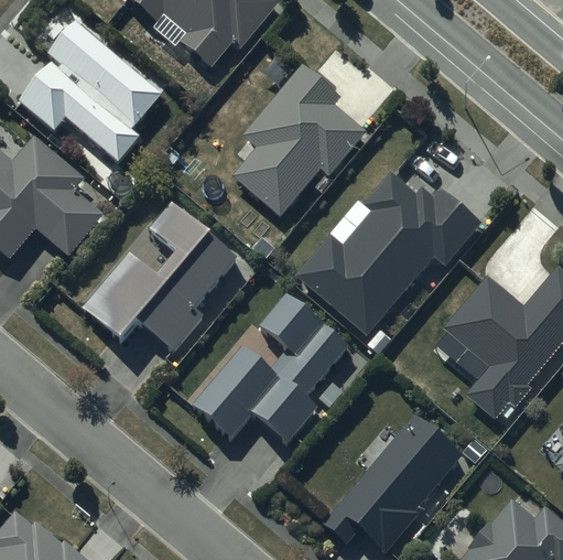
[(133,0),(210,65),(236,36),(242,42),(278,0),(133,0)]
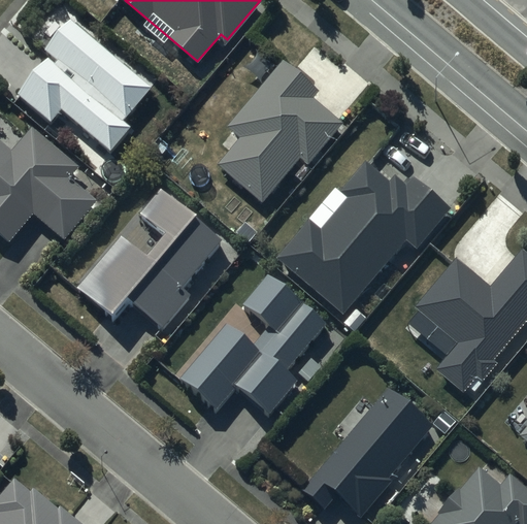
[(125,121),(153,87),(70,20),(44,50),(57,59),(54,63),(47,58),(19,93),(52,121),(60,109),(111,151),(132,126),(125,121)]
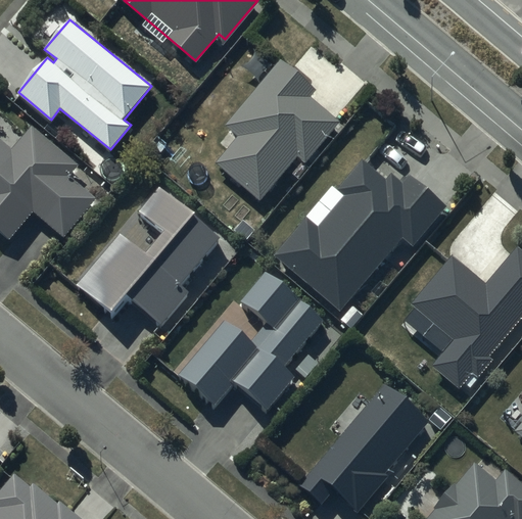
[(317,85),(282,55),(227,120),(239,131),(216,158),(263,197),(299,153),(306,158),(341,118),(311,92),(317,85)]
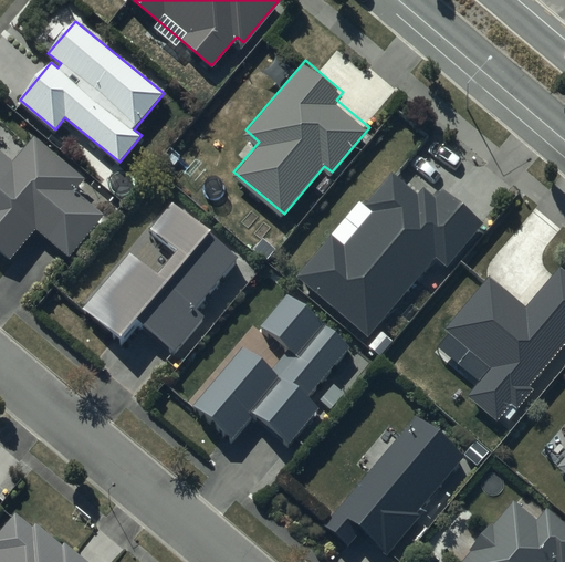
[(84,177),(32,135),(12,159),(0,149),(0,249),(10,258),(34,228),(69,257),(103,214),(73,189),(84,177)]
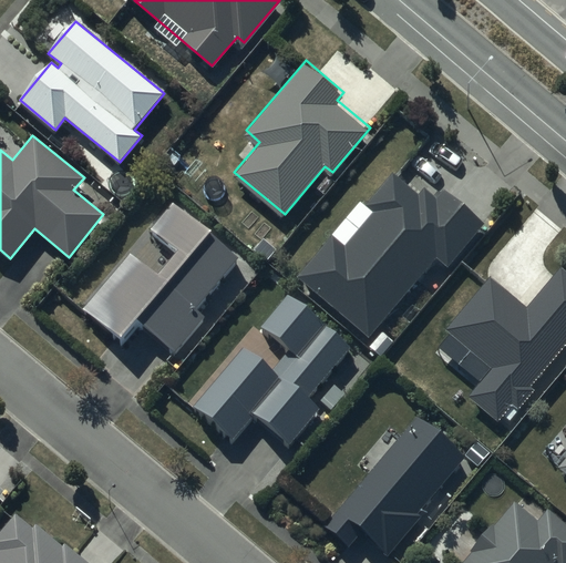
[(485,217),(443,182),(435,191),(424,182),(418,190),(390,166),(300,272),(370,331),(436,252),(448,262),(485,217)]
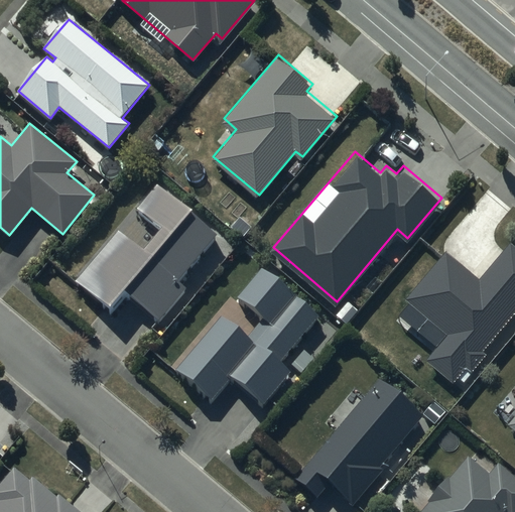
[(218,235),(156,183),(136,208),(161,229),(143,249),(118,228),(77,278),(112,307),(125,292),(160,321),(187,287),(180,281),(218,235)]
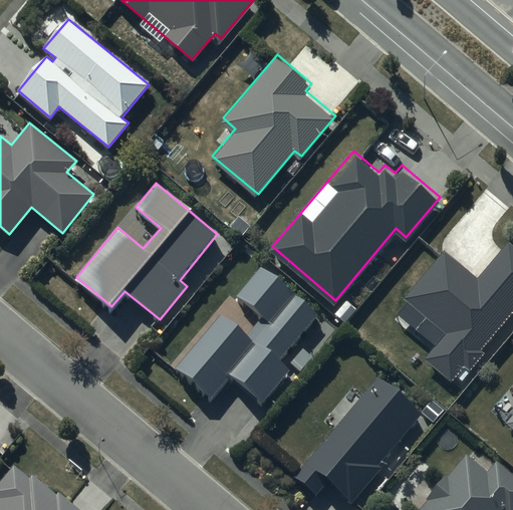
[(512,241),(510,239),(479,277),(446,250),(409,295),(451,329),(429,355),(453,374),(464,360),(472,366),(486,349),(483,346),(512,308),(512,241)]
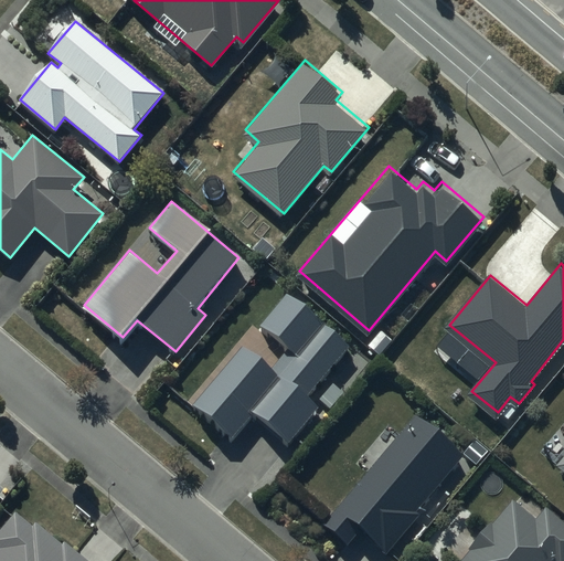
[(306,398),(349,346),(286,293),(258,326),(287,350),(270,369),(243,347),(193,405),(232,437),(253,413),(287,442),(317,408),(306,398)]
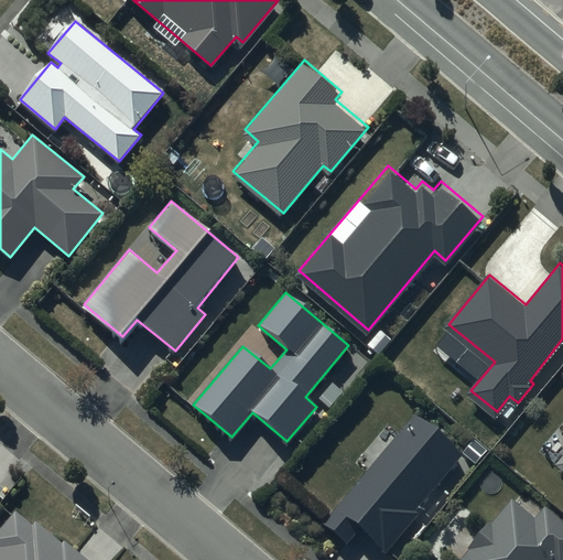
[(459,455),(414,417),(325,518),(348,538),(360,524),(388,548),(422,508),(418,504),(459,455)]
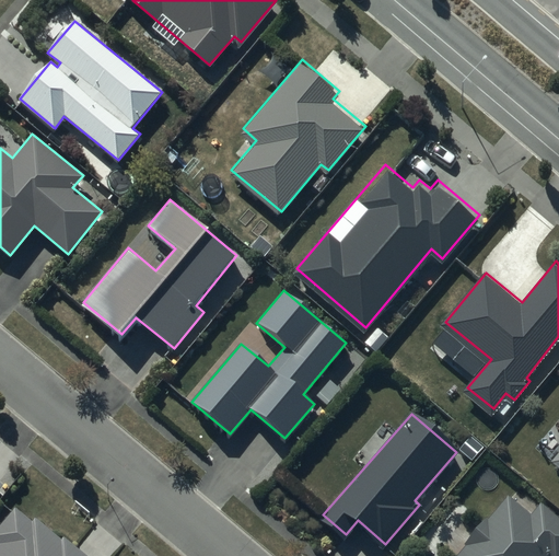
[(558,511),(542,498),(533,509),(508,490),(489,514),(487,512),(465,540),(467,542),(455,555),(558,555),(558,511)]
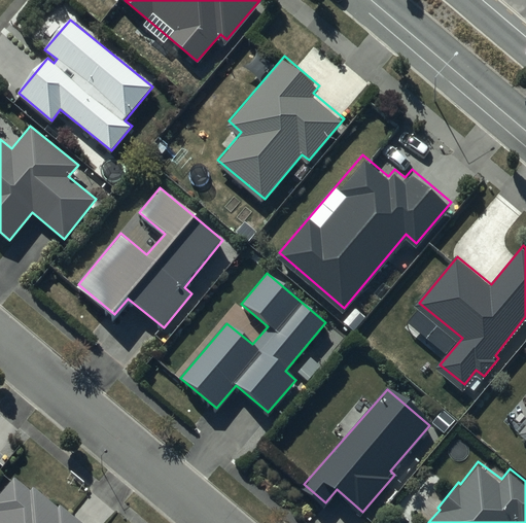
[(83,522),(62,504),(60,508),(34,487),(31,490),(14,477),(0,494),(0,522),(83,522)]
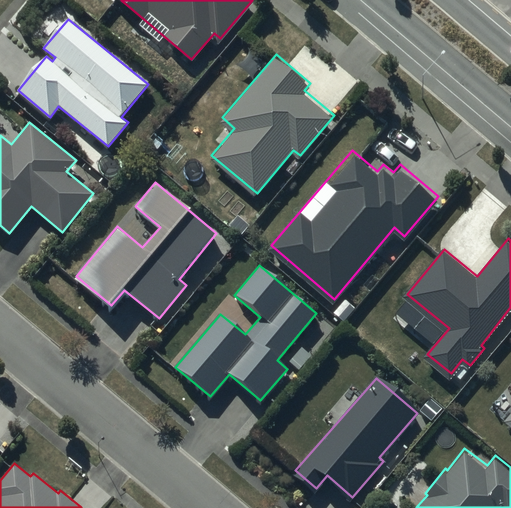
All buildings are outlined.
